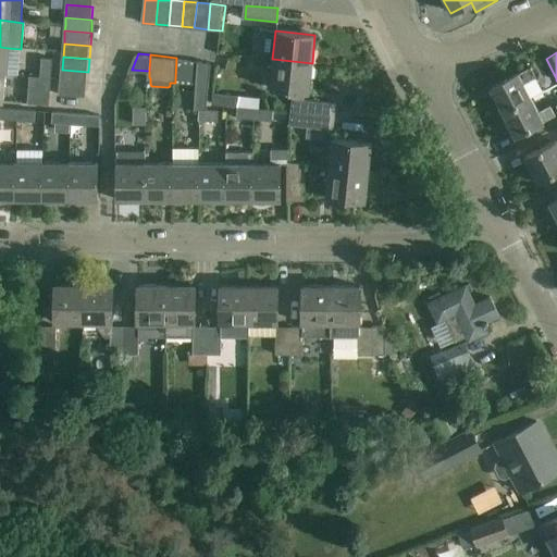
[(175,83),(199,85),(199,82),(201,60),(176,58),(175,79),(175,83)]
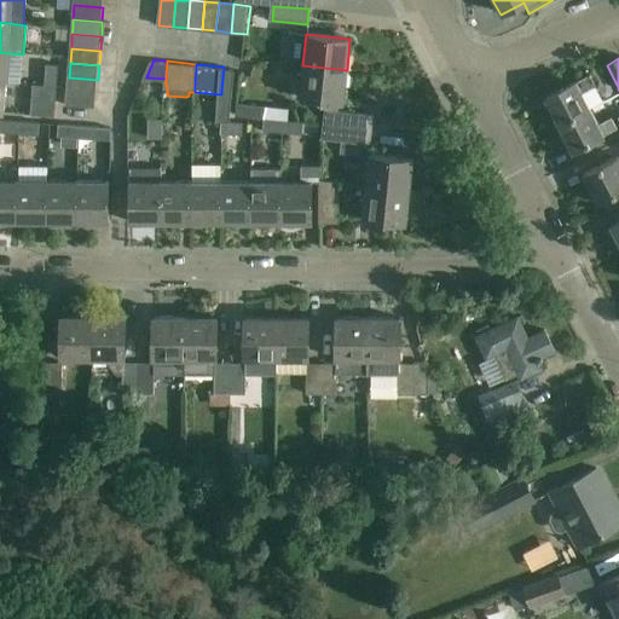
[(47,65),(46,86),(57,87),(59,65),(47,65)]
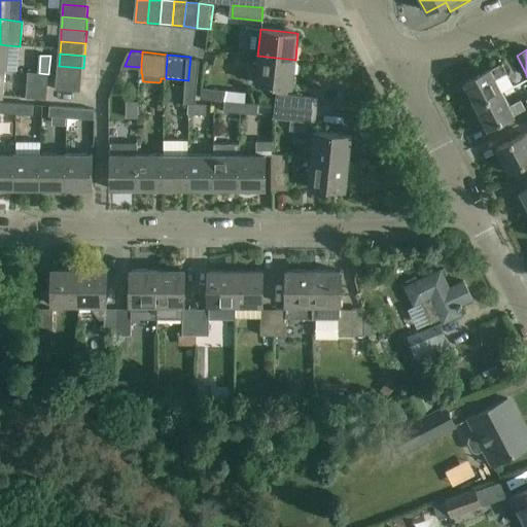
[(295,60),(257,56),(254,83),(292,88),(295,60)]
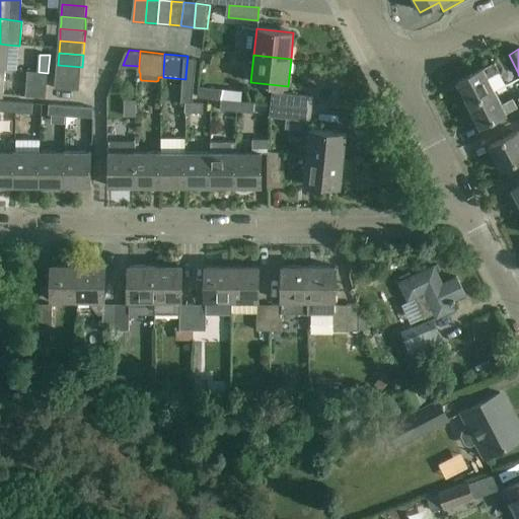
[(186,76),(186,79),(183,99),(196,100),(200,57),(188,56),(186,76)]
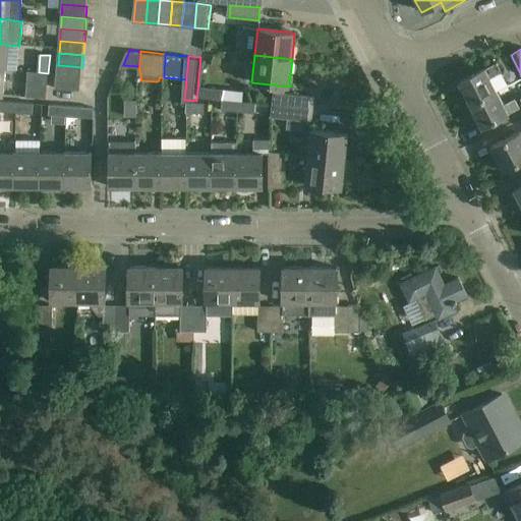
[(458,82),(469,105),(496,92),(488,78),(500,72),(496,63),(484,69),(483,68),(458,82)]
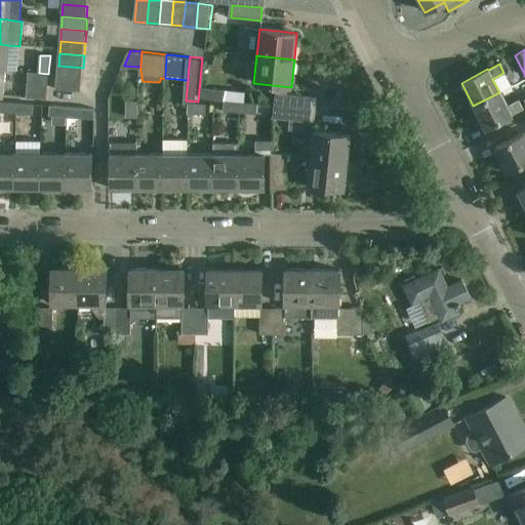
[(58,66),(57,78),(82,80),(83,68),(58,66)]
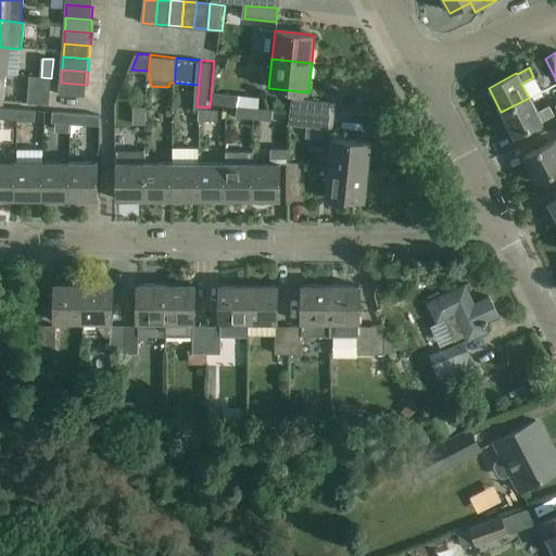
[(51,78),(41,77),(40,93),(50,95),(51,78)]
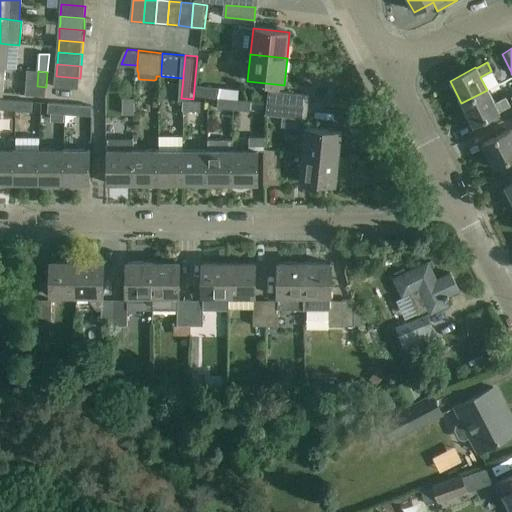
[(80,78),(56,76),(55,88),(79,90),(80,78)]
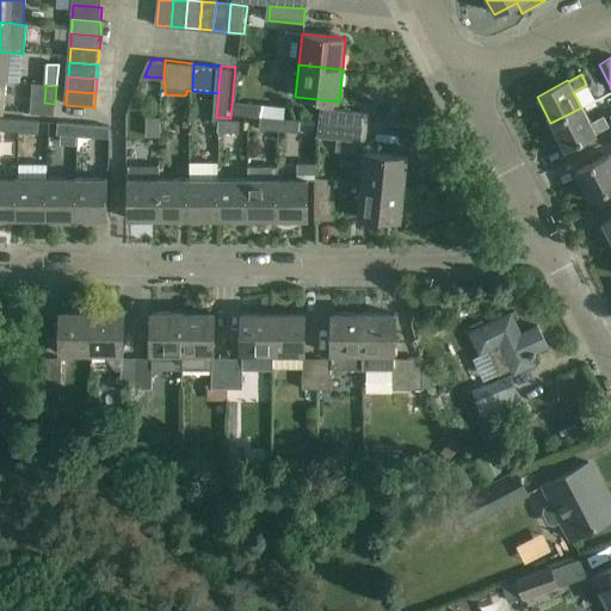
[(233,103),(232,115),(261,117),(282,118),(283,107),(233,103)]
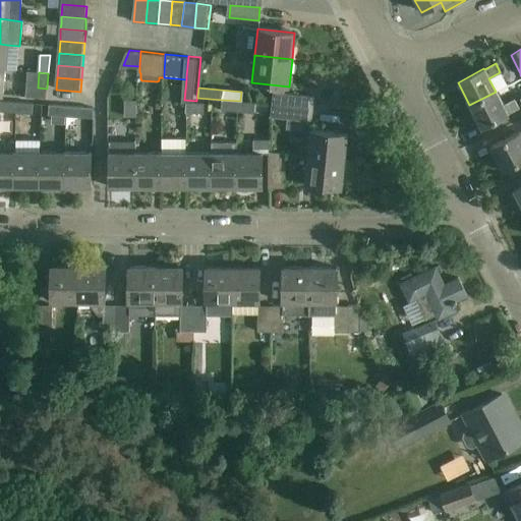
[(496,92),(469,105),(481,128),(508,114),(507,113),(519,107),(514,99),(502,105),(496,92)]
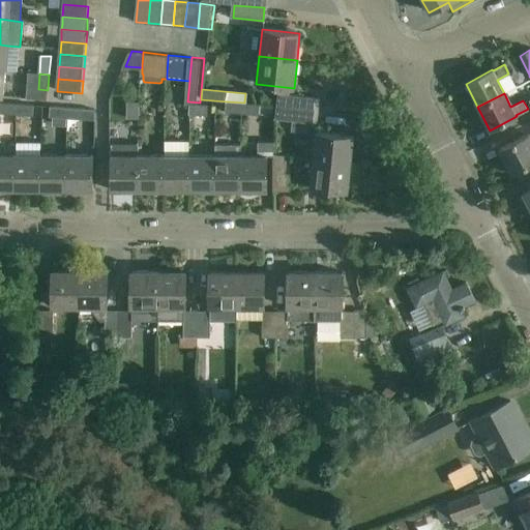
[(280,94),(278,107),(318,111),(319,98),(280,94)]
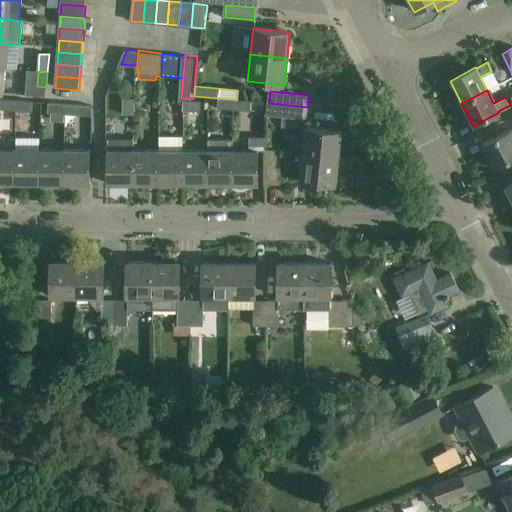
[(218,110),(235,112),(236,99),(219,98),(218,110)]
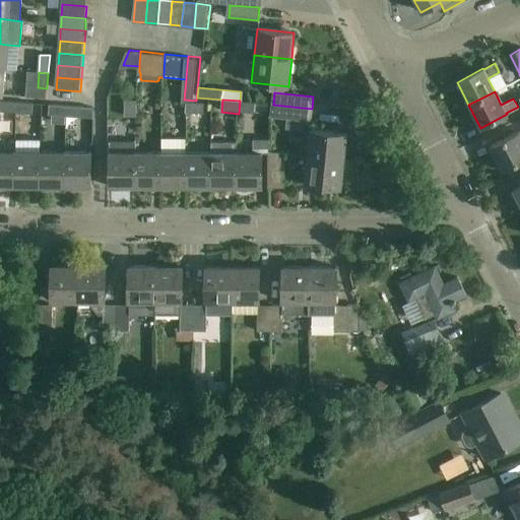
[(0,108),(0,111),(16,113),(17,103),(0,101),(0,108)]
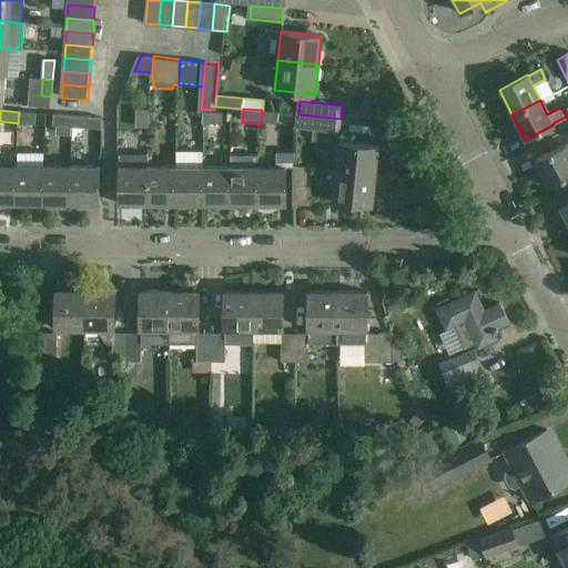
[(262,110),(261,124),(279,125),(280,112),(262,110)]
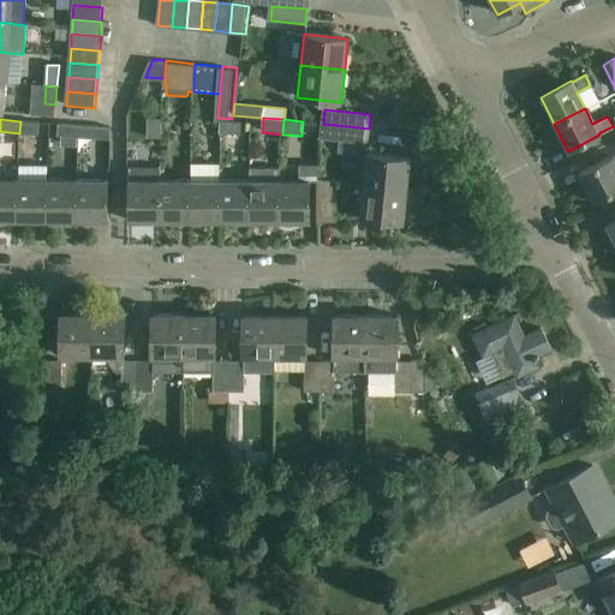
[(21,121),(19,133),(40,135),(40,123),(21,121)]
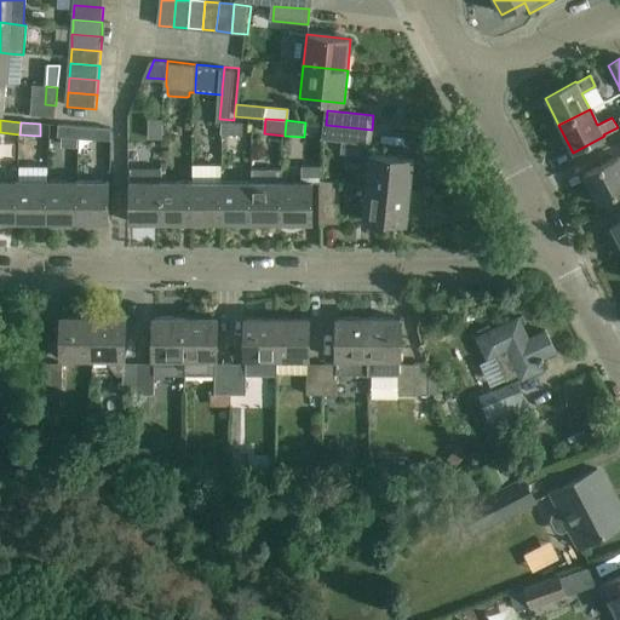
[(225,122),(224,135),(246,136),(246,124),(225,122)]
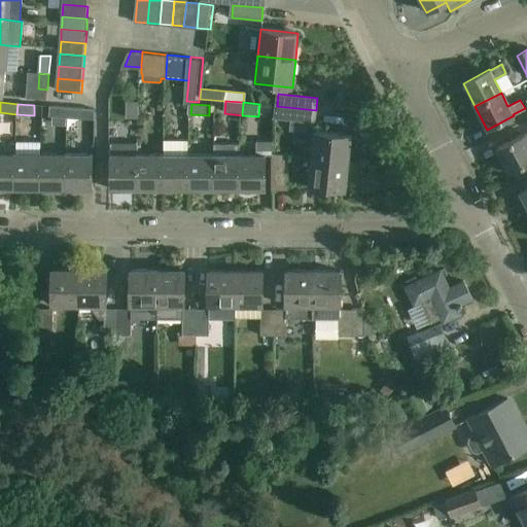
[(50,117),(67,118),(68,107),(51,106),(50,117)]
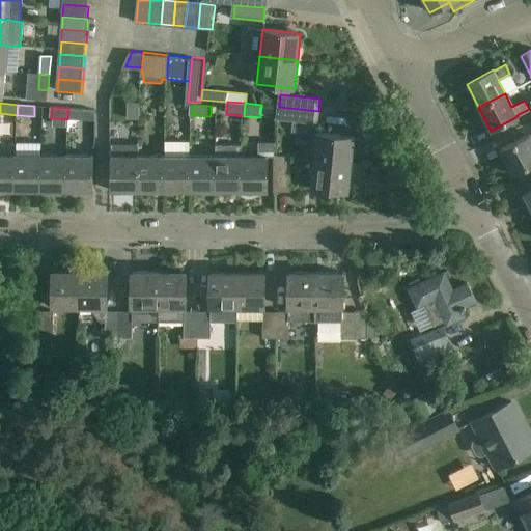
[(318,111),(279,107),(278,119),(316,123),(318,111)]
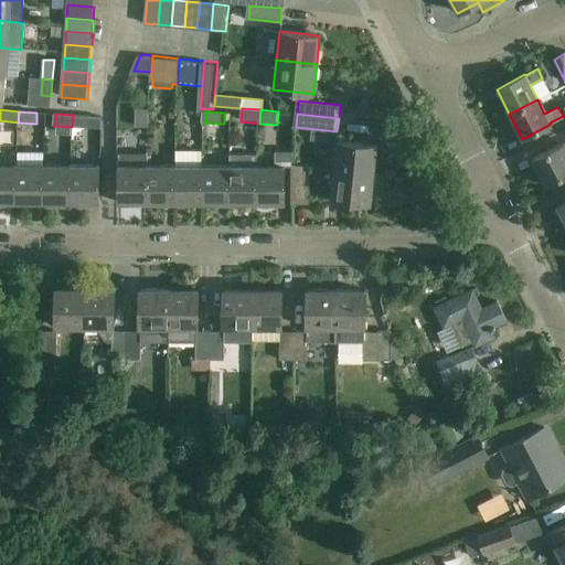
[(73,115),(72,127),(91,128),(92,116),(73,115)]
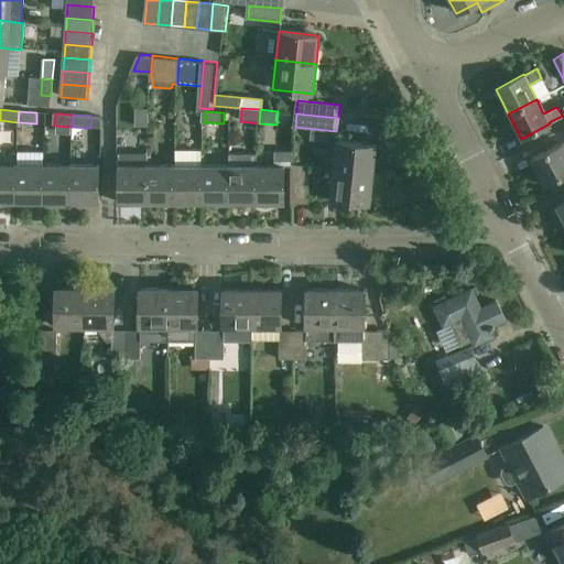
[(334,153),(333,171),(372,175),(376,144),(336,140),(334,153)]
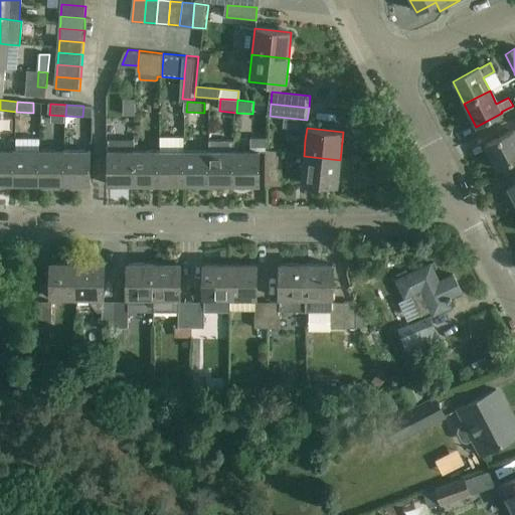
[(514,134),(513,130),(503,135),(485,144),(497,168),(514,158),(514,134)]
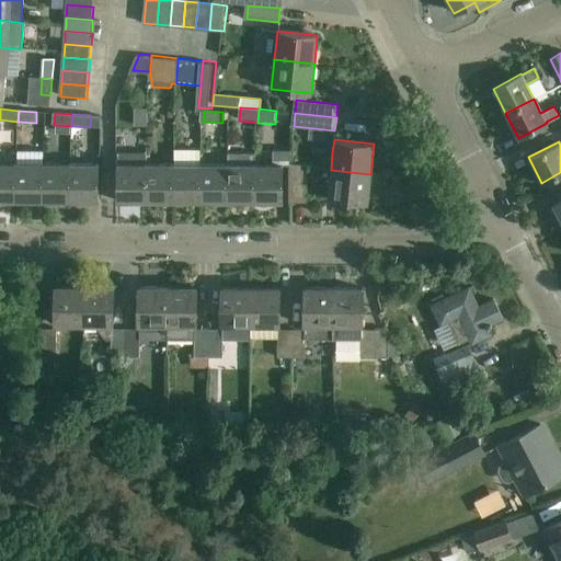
[(174,202),(199,202),(199,149),(174,149),(174,164),(174,202)]
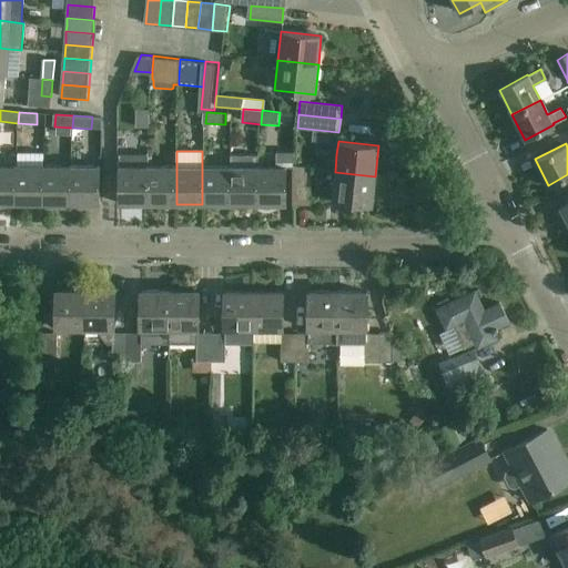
[(285,168),(292,168),(294,168),(294,152),(276,152),(276,166),(259,166),(259,204),(285,204),(285,168)]
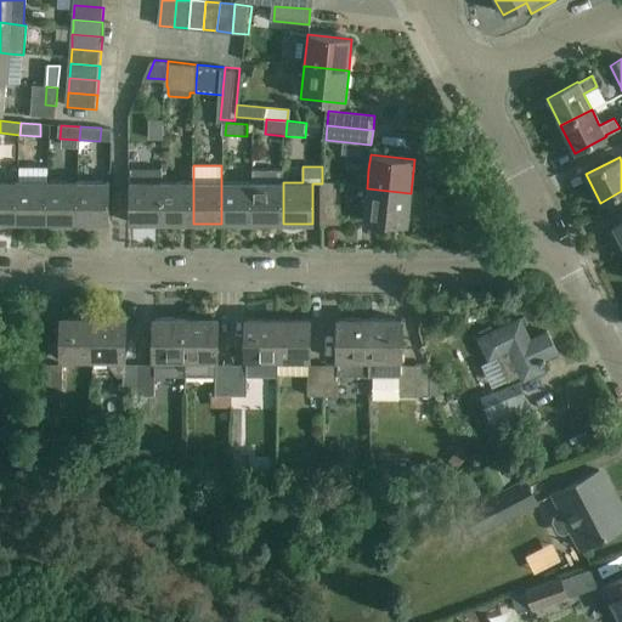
[(163,224),(163,182),(163,169),(130,169),(130,224),(163,224)]
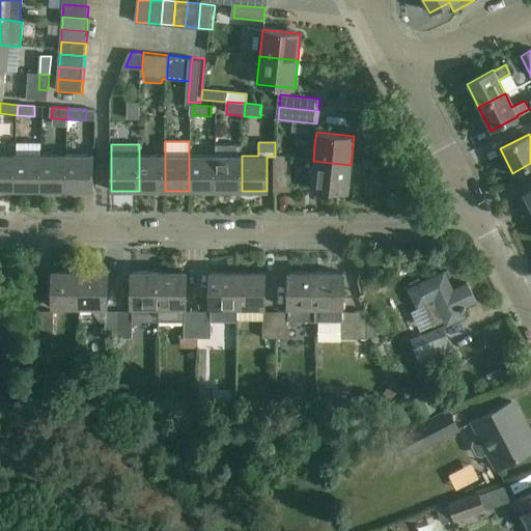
[(242,191),(242,156),(242,145),(217,145),(217,156),(217,191),(242,191)]
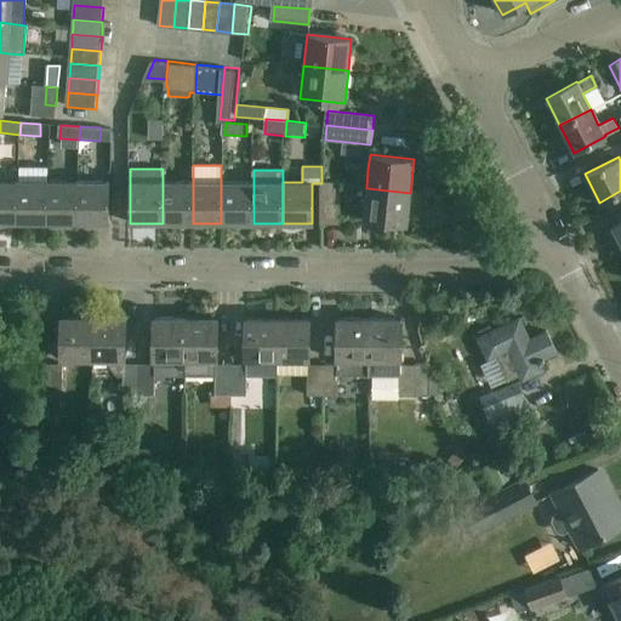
[(0,222),(20,222),(20,181),(0,180),(0,222)]
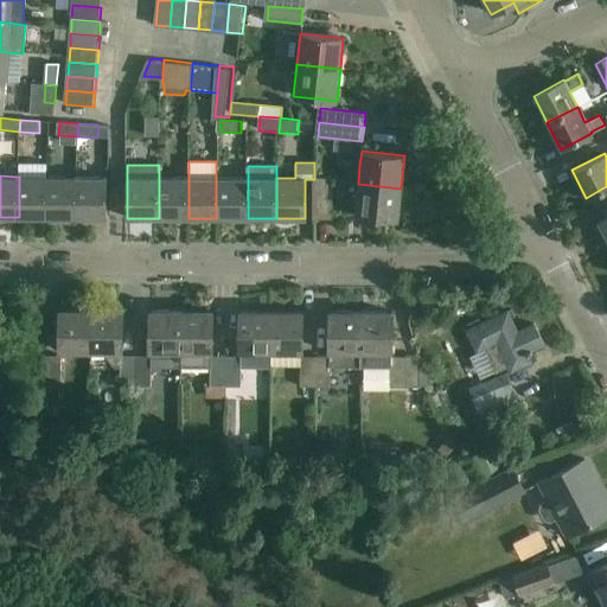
[(19,217),(48,218),(49,177),(19,177),(19,217)]
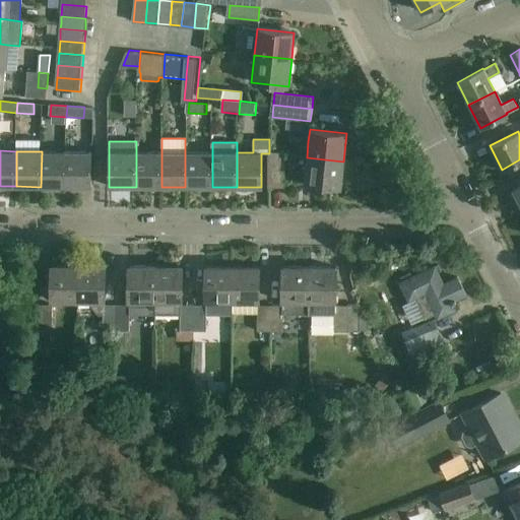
[(41,187),(67,187),(67,151),(42,151),(41,187)]
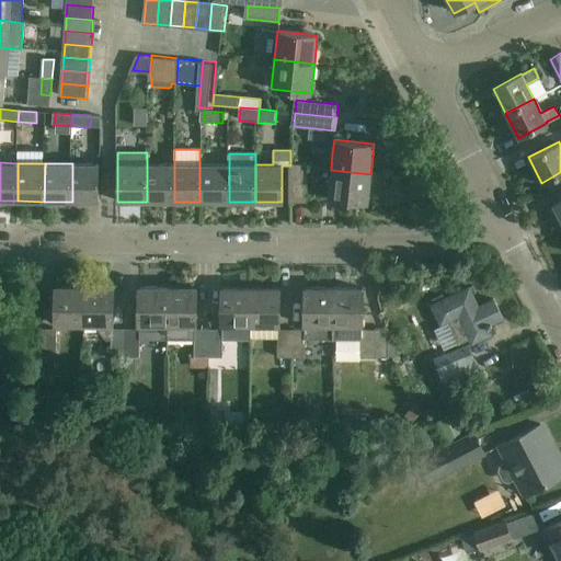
[(72,163),(72,202),(98,202),(98,163),(72,163)]
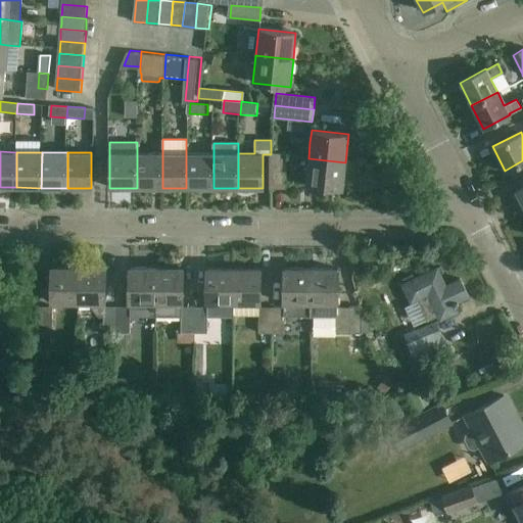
[(137,188),(162,188),(162,153),(137,153),(137,188)]
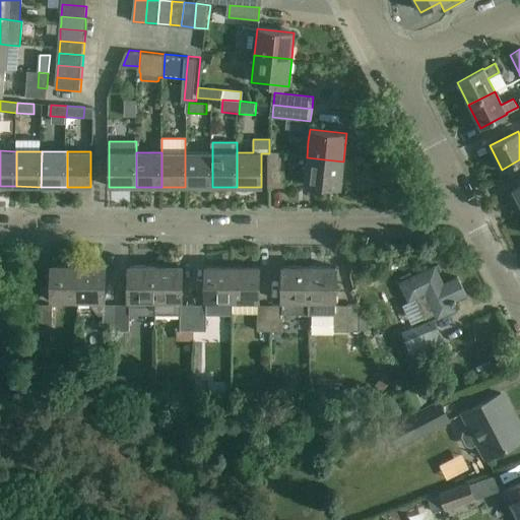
[(185,187),(212,187),(212,152),(185,152),(185,187)]
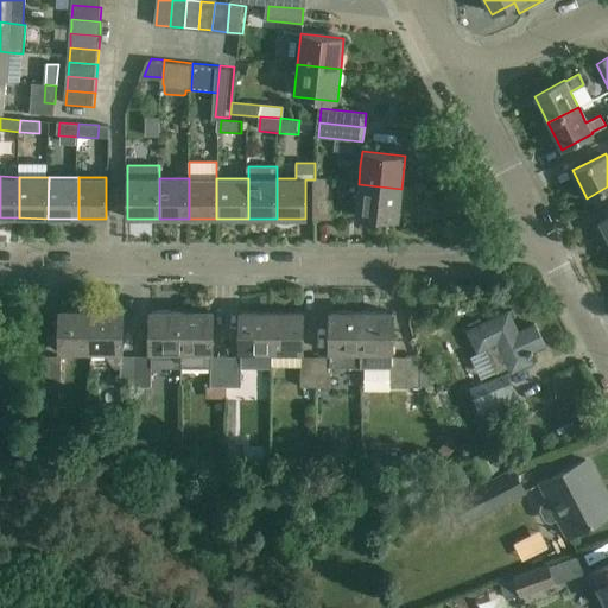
[(333,179),(315,179),(312,179),(312,219),(331,219),(333,179)]
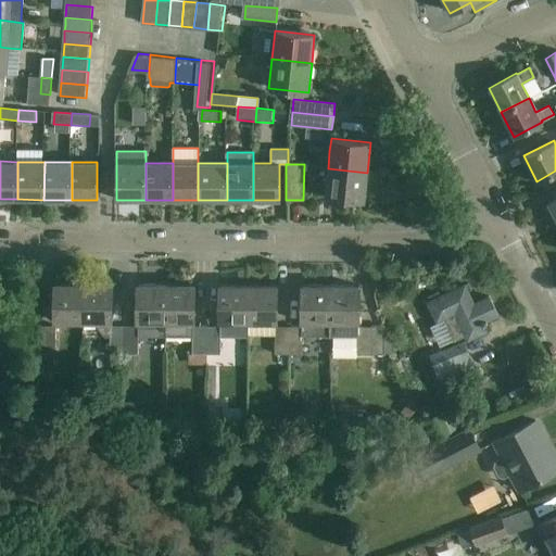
[(367,173),(328,168),(325,197),(364,201),(367,173)]
